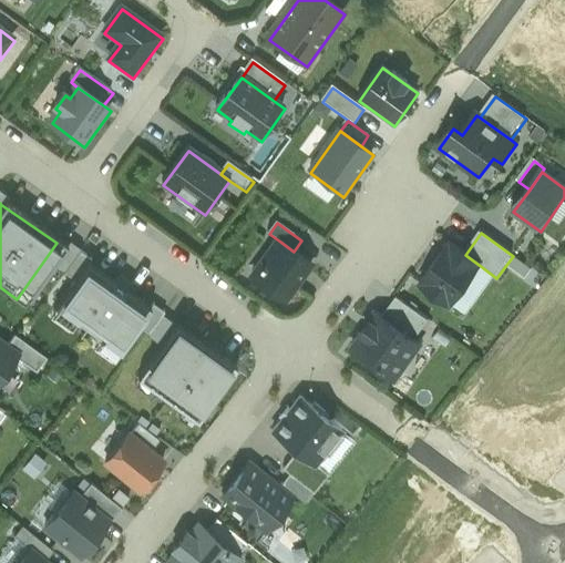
[(294,252),(280,242),(253,279),(286,303),(314,265),(294,252)]
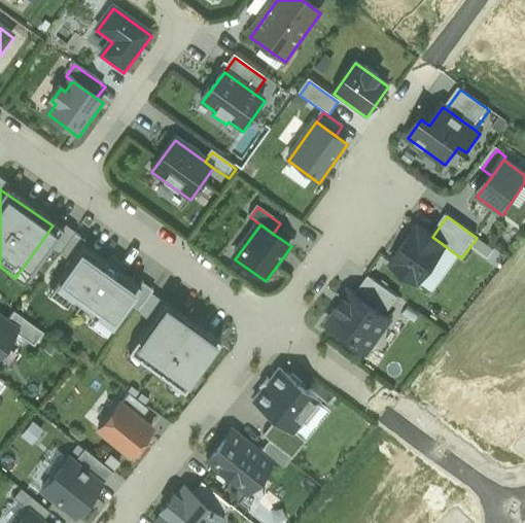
[(420,227),(391,266),(420,286),(448,248),(432,237),(420,227)]
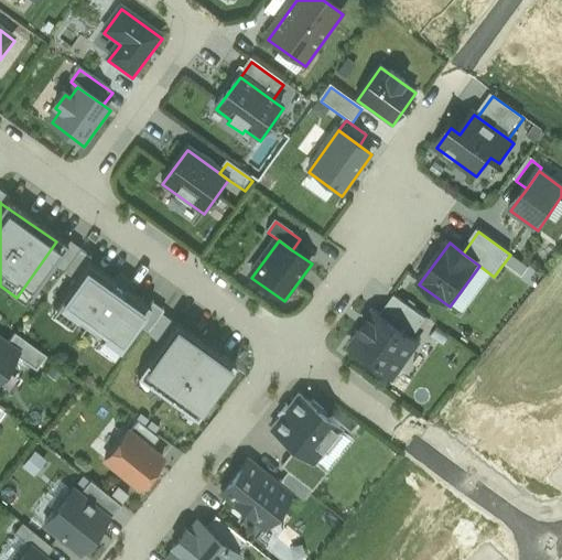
[(148,304),(82,258),(44,312),(66,327),(74,318),(97,334),(88,345),(109,359),(148,304)]
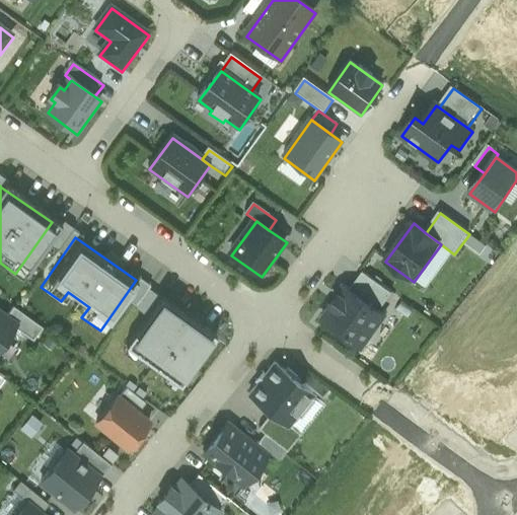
[(454,254),(441,244),(414,282),(427,292),(454,254)]
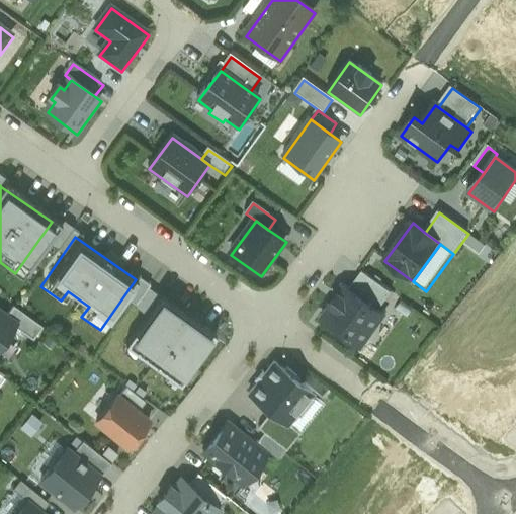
[(363,273),(350,291),(379,312),(393,294),(363,273)]
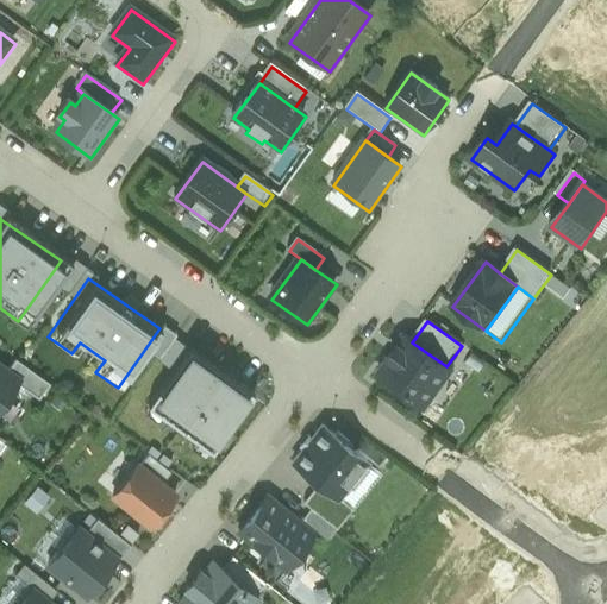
[(412,343),(406,338),(379,377),(425,410),(454,371),(446,366),(412,343)]
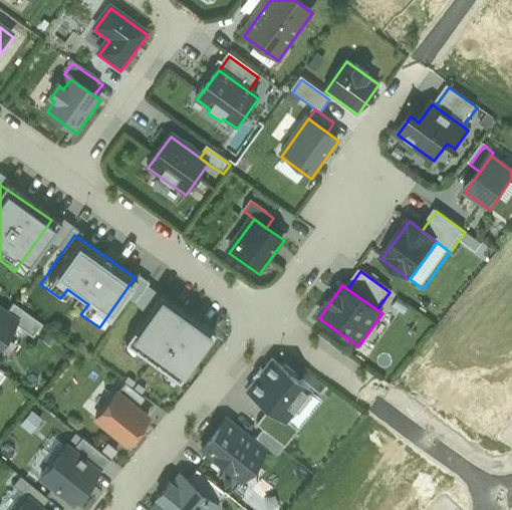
[(211,330),(155,291),(119,340),(176,379),(211,330)]
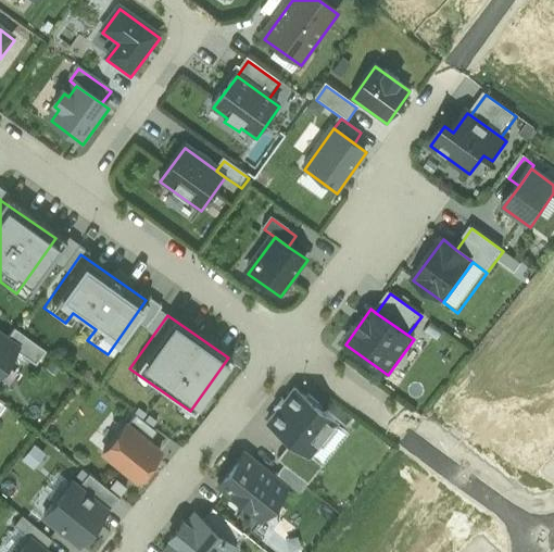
[(17,347),(14,351),(36,366),(47,351),(12,327),(5,337),(17,347)]
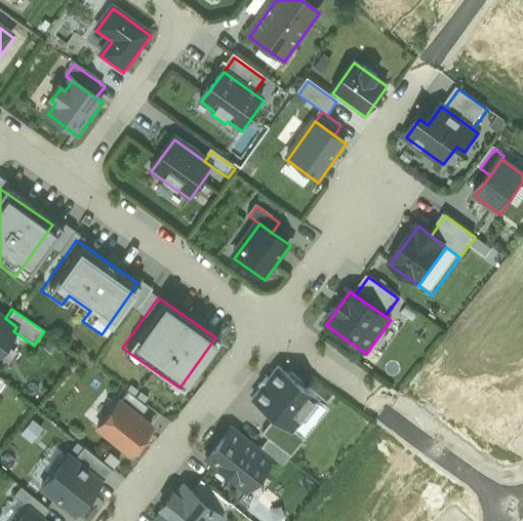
[(5,318),(0,314),(0,348),(13,331),(16,327),(5,318)]
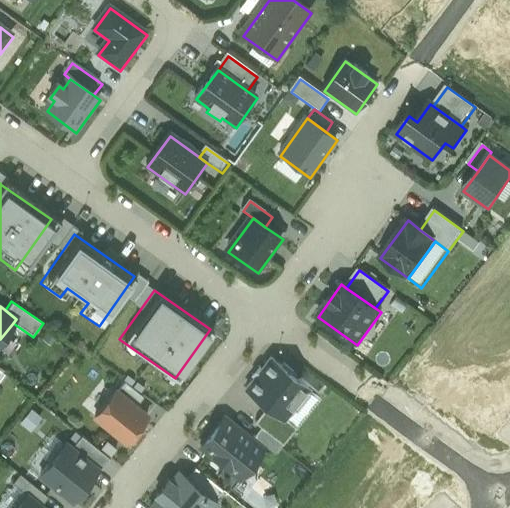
[(310,390),(270,358),(243,393),(264,410),(284,424),(310,390)]
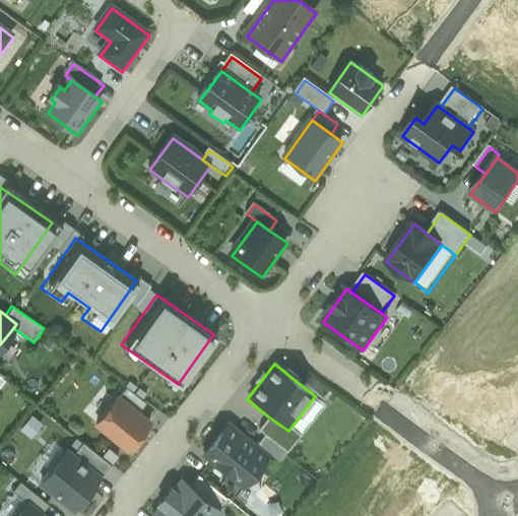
[(121,398),(140,413),(146,406),(127,390),(121,398)]
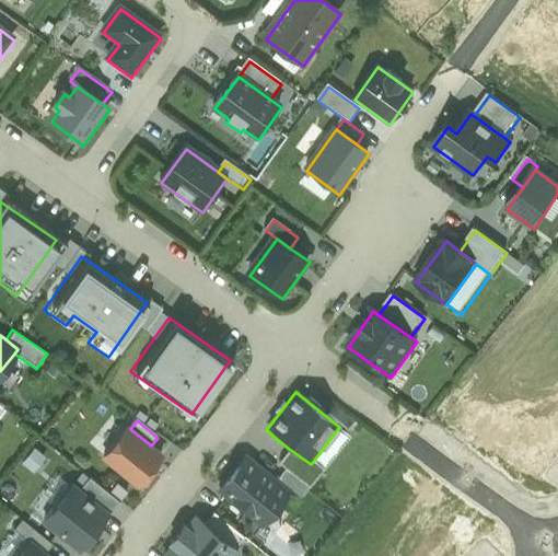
[(130,429),(127,427),(99,461),(135,490),(163,455),(151,446),(130,429)]
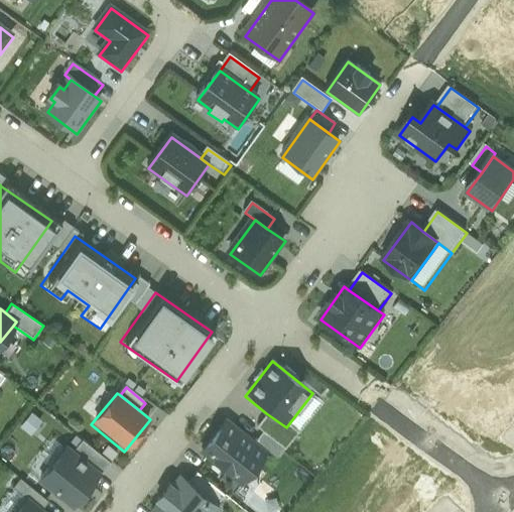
[(286,427),(266,413),(255,428),(261,432),(284,451),(296,434),(286,427)]
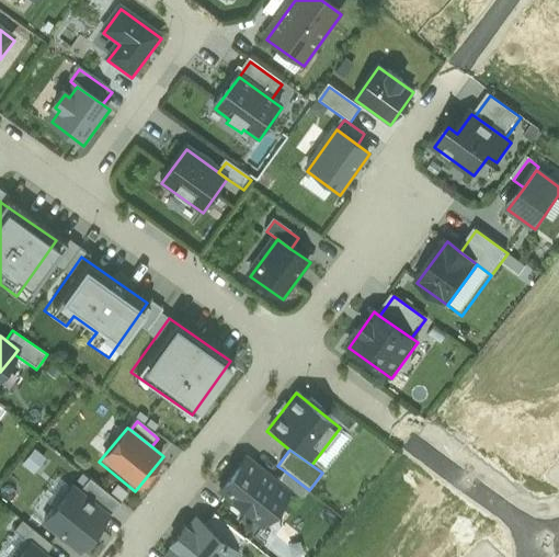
[(246,457),(217,492),(261,530),(291,495),(275,482),(246,457)]
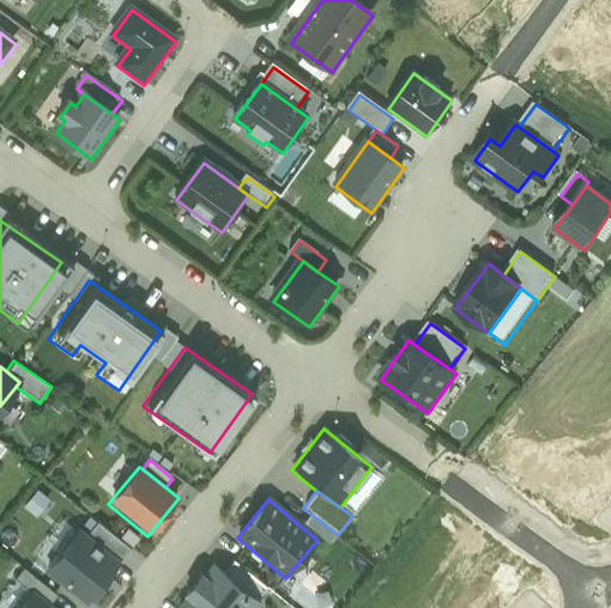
[(310,514),(301,527),(318,540),(328,548),(338,535),(310,514)]
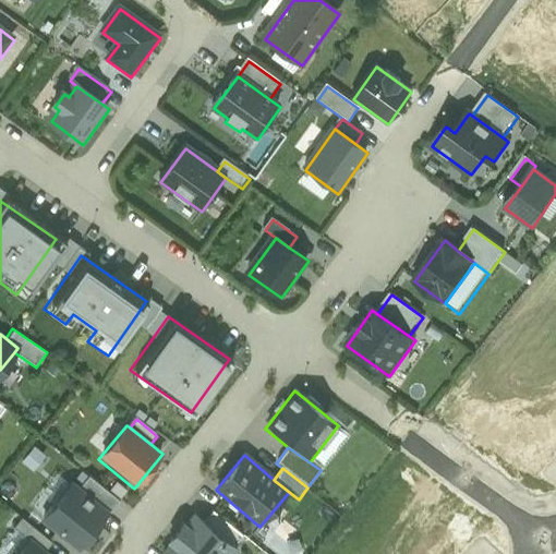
[(79,550),(108,514),(70,483),(40,520),(79,550)]
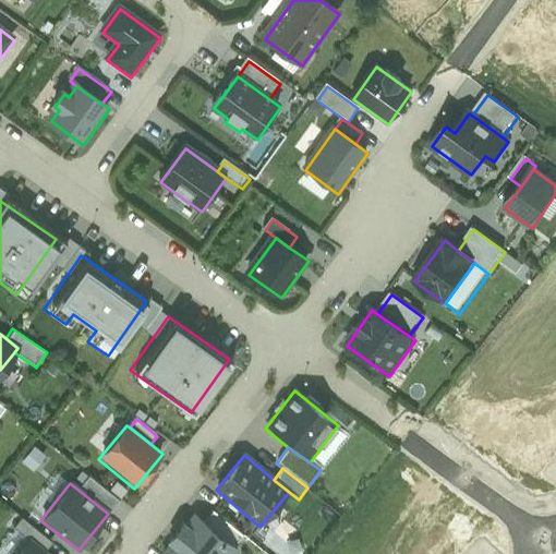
[(212,512),(201,526),(231,551),(243,538),(212,512)]
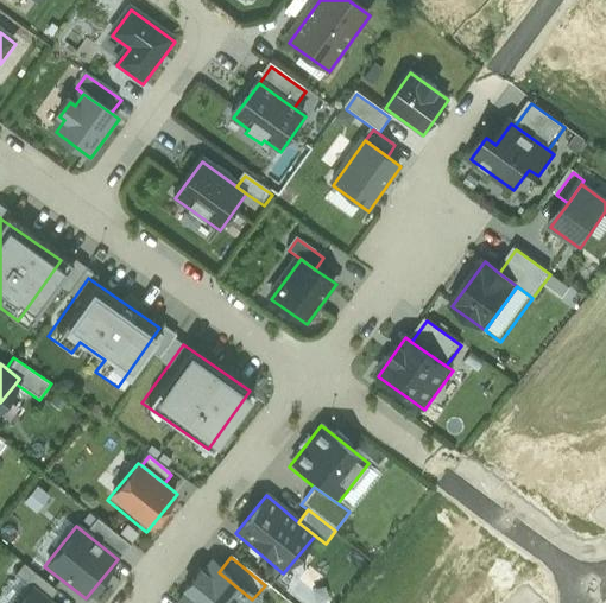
[(219,572),(209,564),(176,602),(256,602),(252,600),(219,572)]
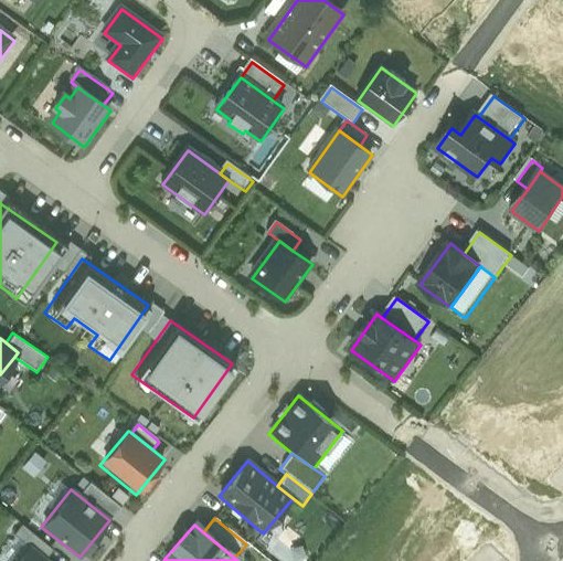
[(23,526),(16,536),(30,547),(48,560),(55,551),(23,526)]
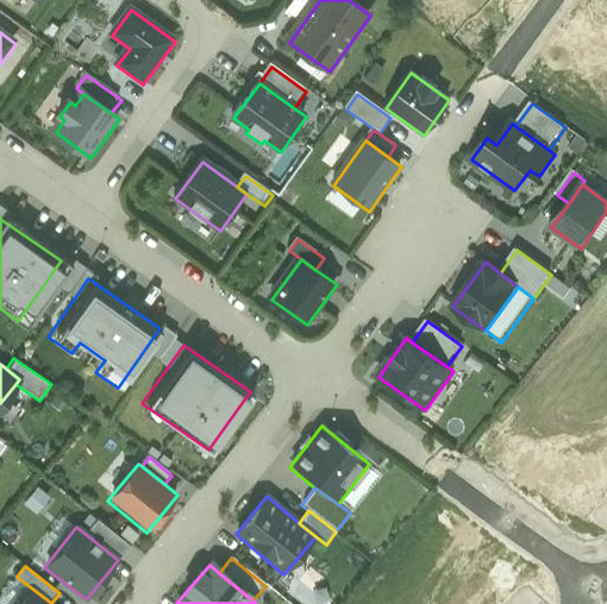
[(51,603),(32,589),(19,603),(51,603)]
